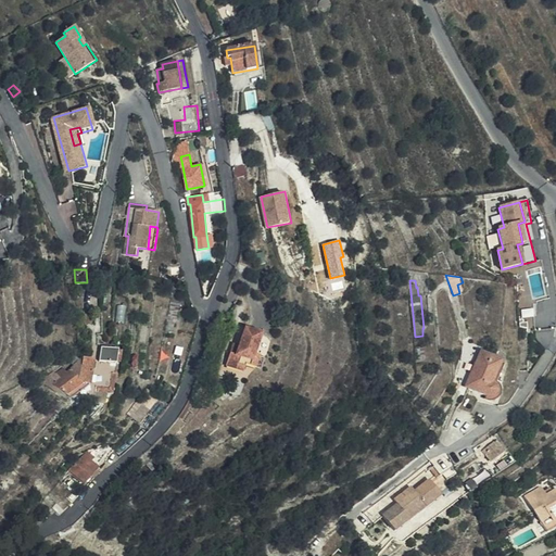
[(87,282),(75,282),(78,314),(79,314),(91,314),(87,282)]
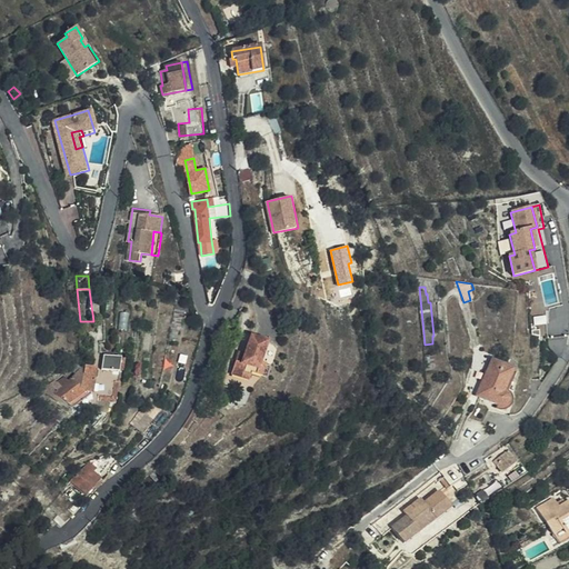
[(93,321),(81,321),(83,332),(93,331),(93,321)]
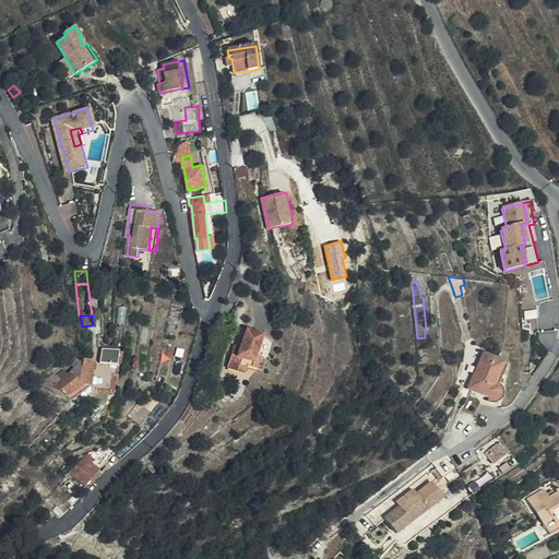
[(244,341),(237,358),(235,366),(227,364),(224,377),(240,382),(242,376),(252,378),(256,366),(252,365),(258,345),(244,341)]
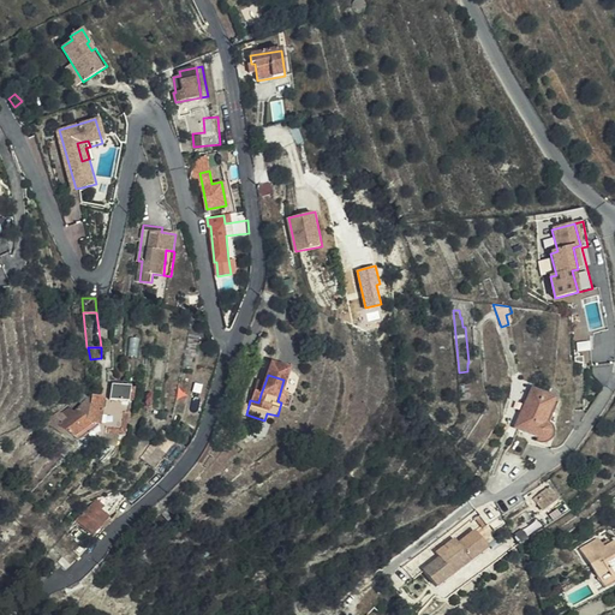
[(470,400),(470,378),(459,378),(459,400),(470,400)]
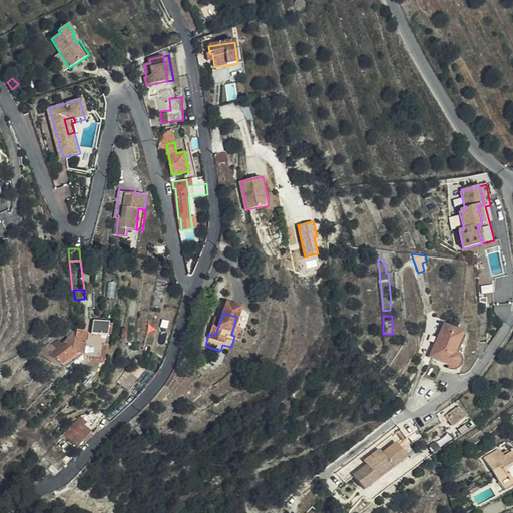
[(110,323),(105,322),(93,320),(90,333),(76,330),(73,332),(68,327),(62,334),(67,338),(60,343),(58,340),(51,345),(53,349),(51,350),(47,346),(46,345),(39,353),(49,360),(52,357),(55,360),(56,359),(63,364),(77,354),(83,356),(89,357),(89,362),(103,364),(108,336),(110,323)]
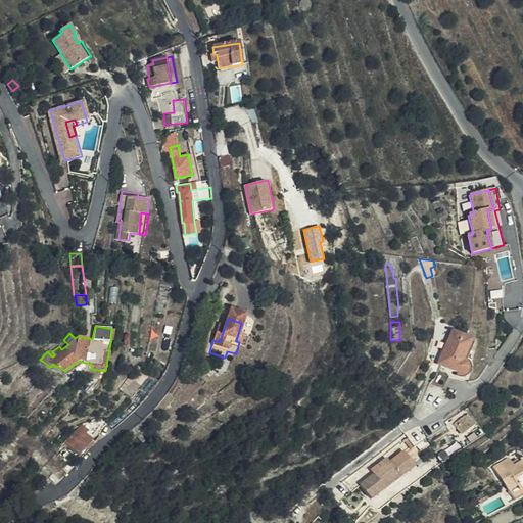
[(463,363),(472,340),(453,331),(438,364),(458,374),(460,375),(462,375),(463,374),(465,374),(466,372),(467,370),(468,368),(467,366),(466,365),(463,363)]
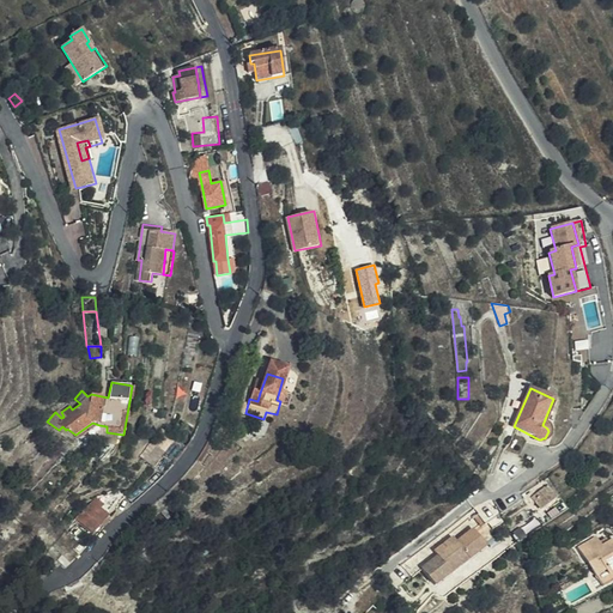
[(258,401),(260,393),(252,392),(249,399),(258,401)]
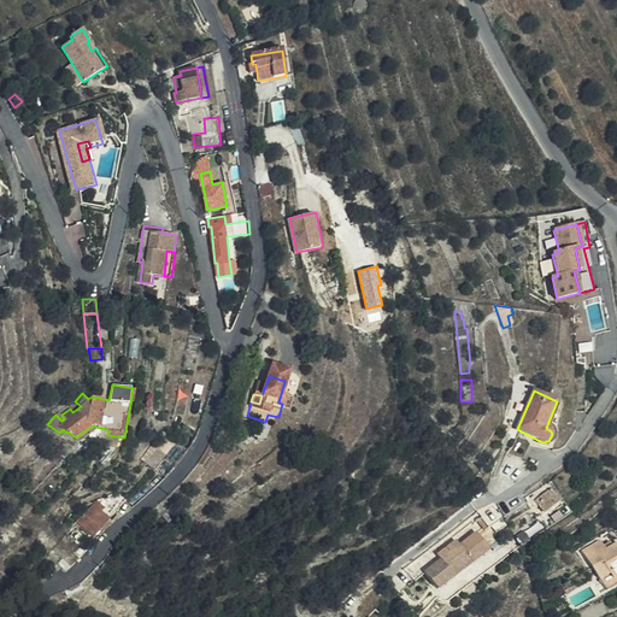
[(517,415),(516,412),(519,401),(511,398),(501,423),(512,428),(517,415)]
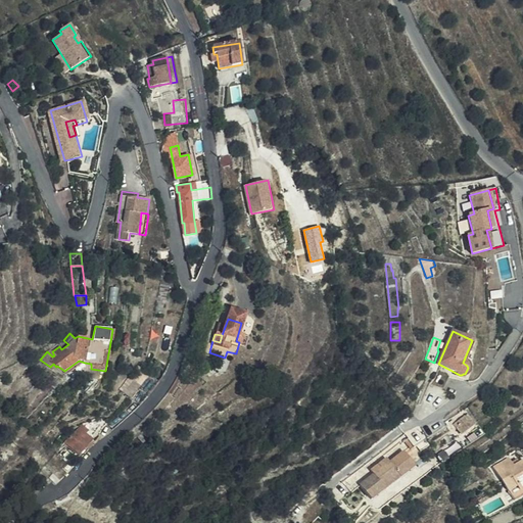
[(79,361),(64,371),(68,374),(85,363),(79,361)]
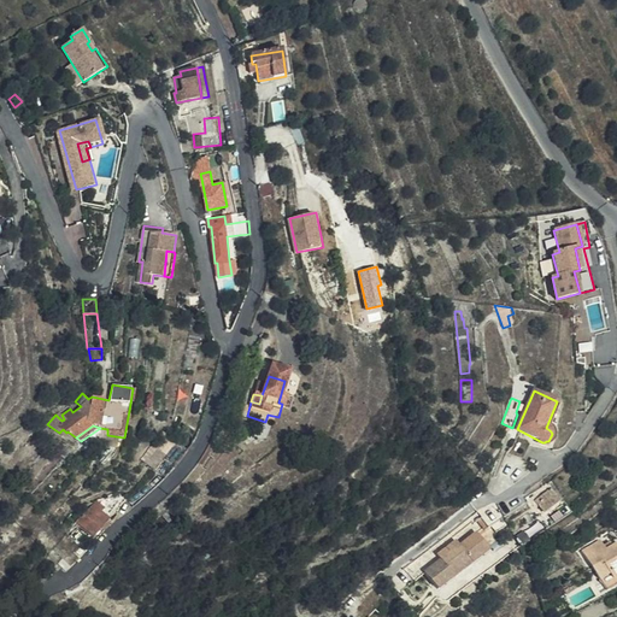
[(180,462),(187,452),(162,433),(144,459),(165,477),(180,462)]
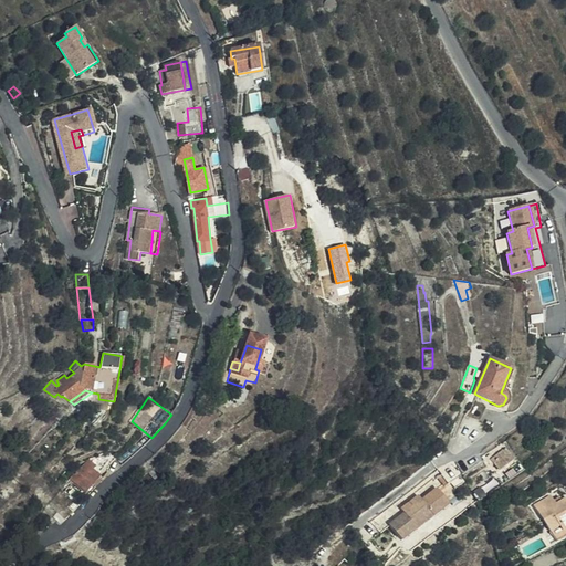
[(195,404),(182,425),(190,430),(205,410),(195,404)]
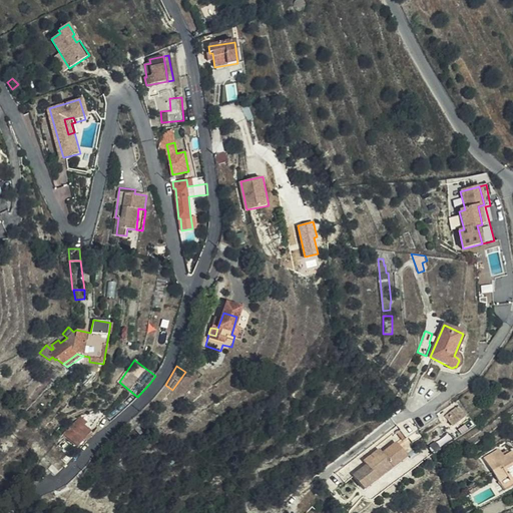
[(446,432),(466,417),(458,406),(443,418),(445,422),(441,425),(446,432)]
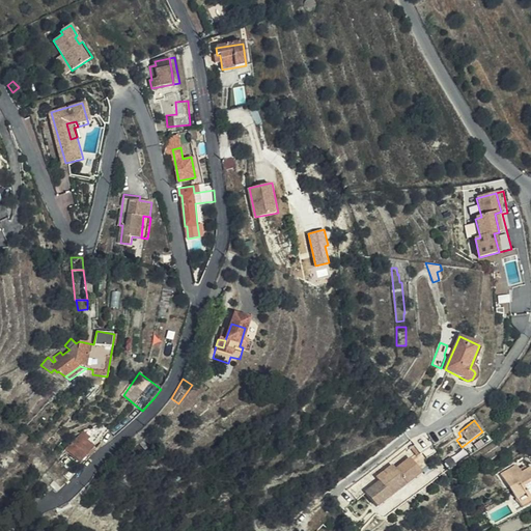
[(95,451),(91,447),(93,445),(87,440),(90,437),(83,430),(63,452),(81,468),(95,451)]
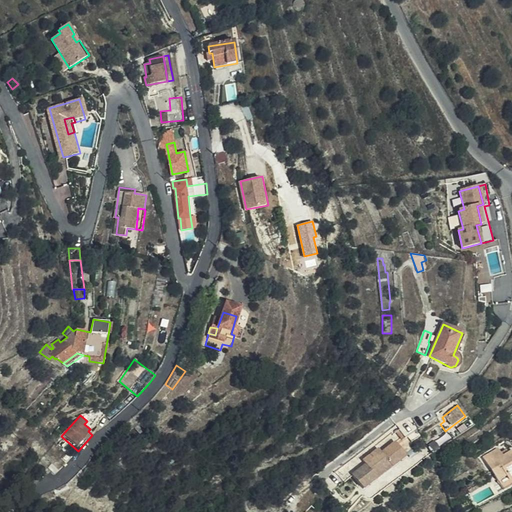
[(227,431),(236,424),(231,418),(222,425),(227,431)]
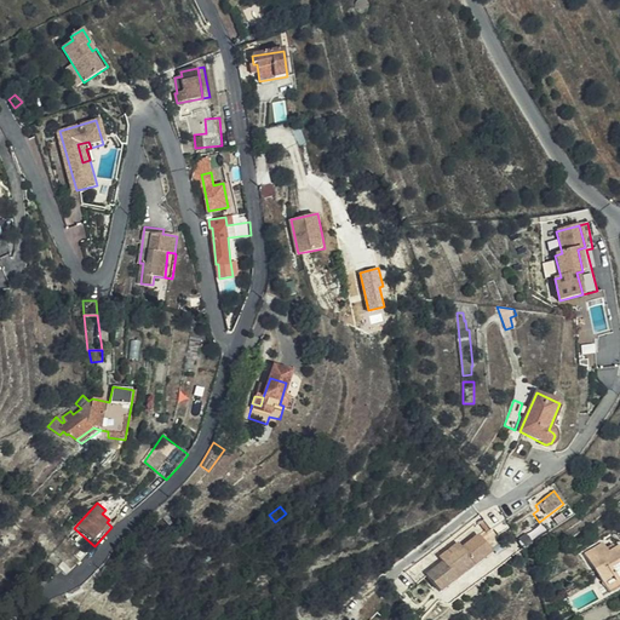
[(168,526),(176,518),(170,512),(162,518),(168,526)]
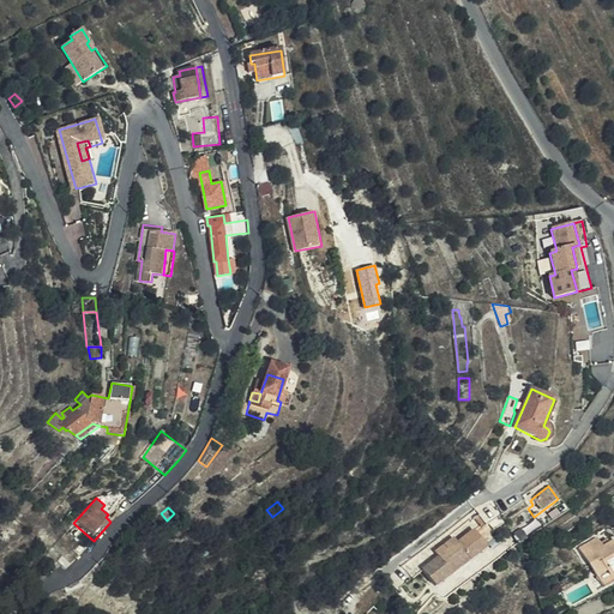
[(435,587),(488,547),(474,530),(458,542),(455,537),(435,553),(439,558),(423,570),(435,587)]
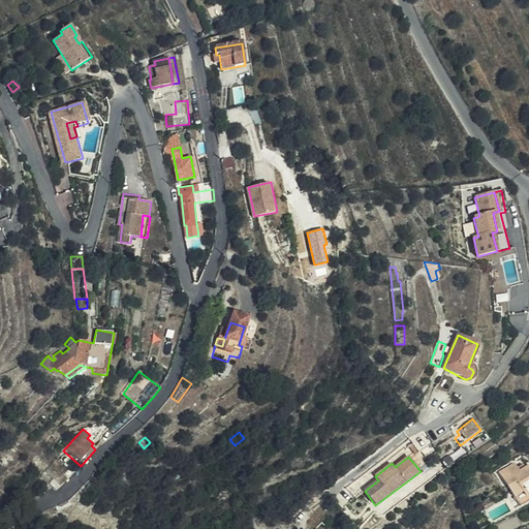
[(528,464),(526,467),(520,470),(518,467),(516,463),(501,471),(521,506),(528,501),(528,464)]
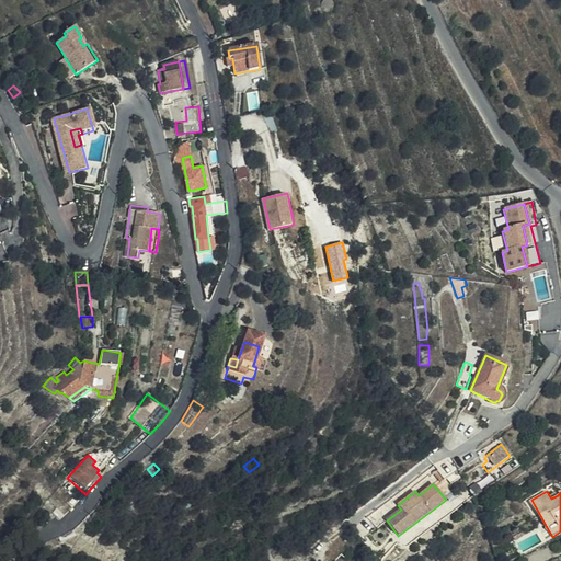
[(182,512),(193,505),(189,499),(178,506),(182,512)]
